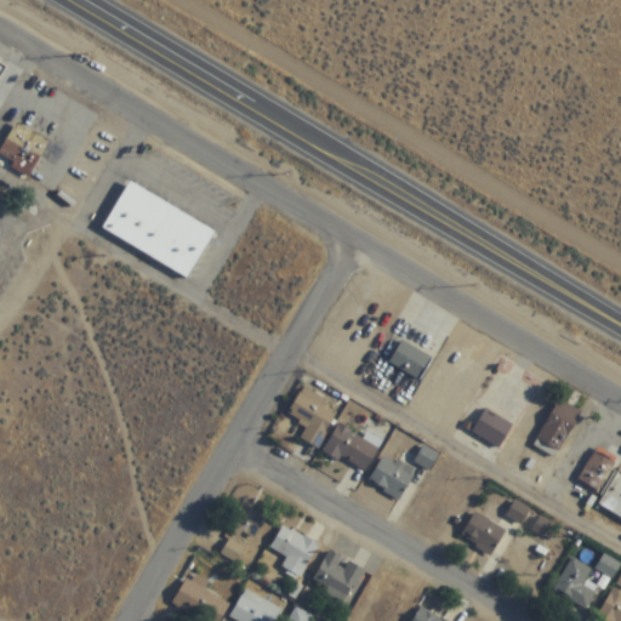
[(29,130),(64,151),(45,184),(20,171),(23,165),(12,160),(29,130)]
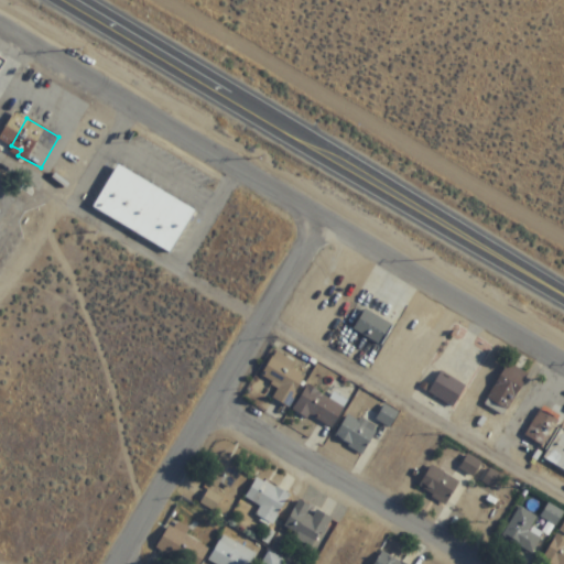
[(172,253),(196,209),(117,166),(94,210),(172,253)]
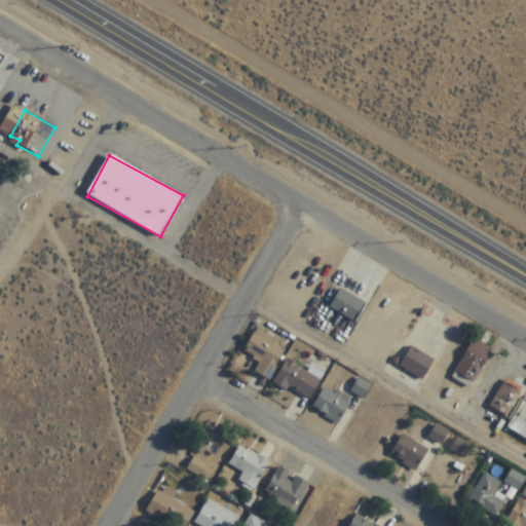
[(368,304),(341,289),(330,308),(355,325),(368,304)]
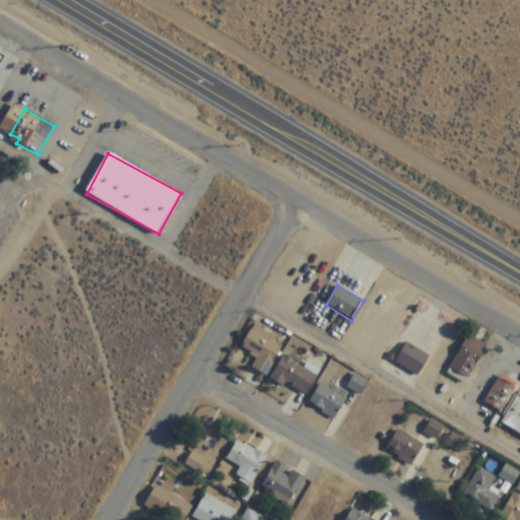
[(252,369),(267,377),(283,347),(270,340),(273,335),(254,325),(242,348),(258,358),(252,369)]
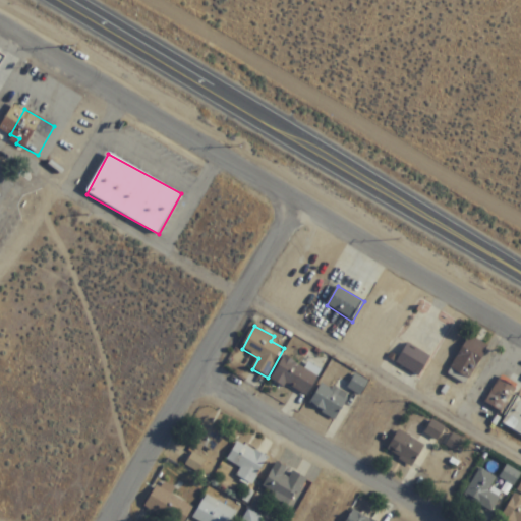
[(448,374),(467,385),(488,346),(470,336),(448,374)]
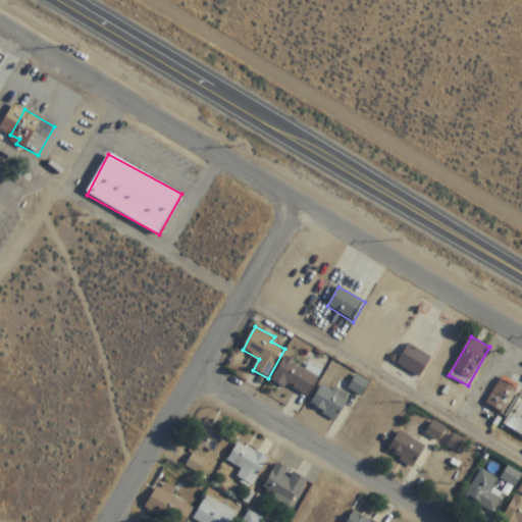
[(432,358),(409,345),(397,364),(420,378),(432,358)]
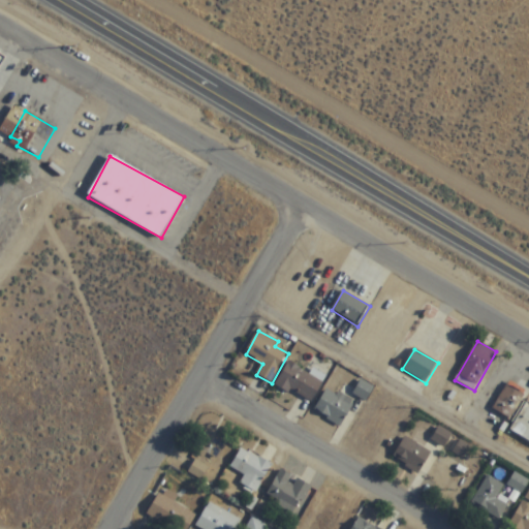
[(323,382),(289,363),(277,385),(311,405),(323,382)]
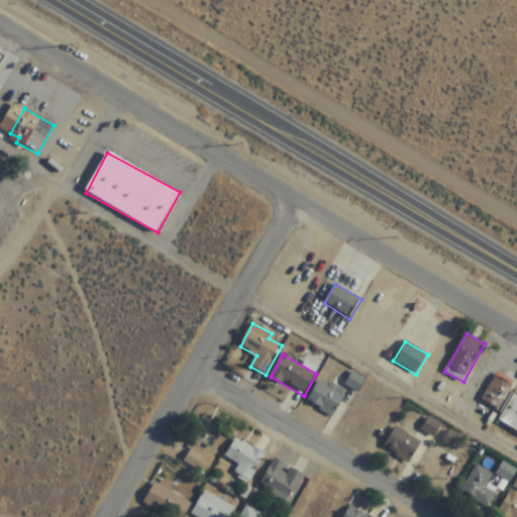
[(358,392),(367,380),(354,372),(346,385),(358,392)]
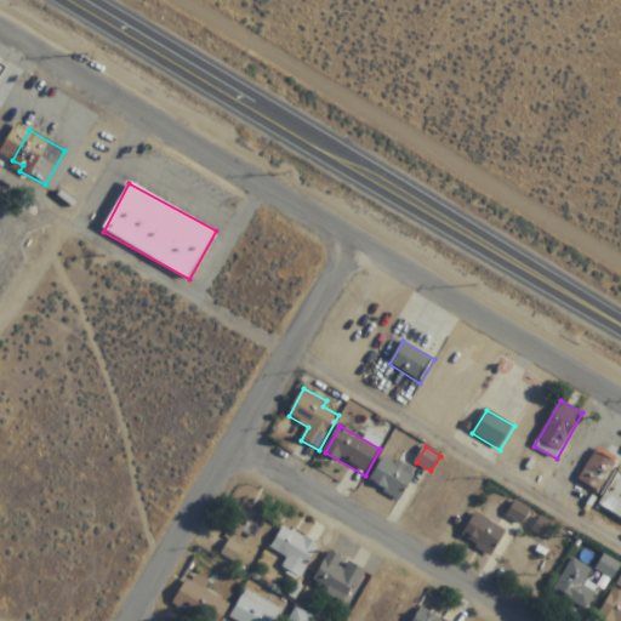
[(579,482),(602,494),(620,461),(598,448),(579,482)]
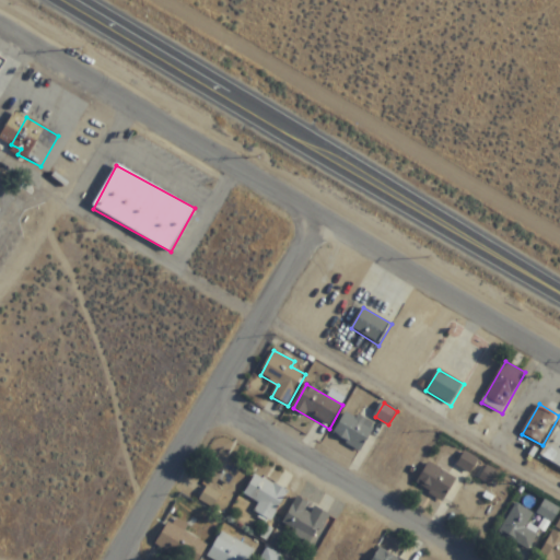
[(334,434),(360,451),(375,427),(348,410),(334,434)]
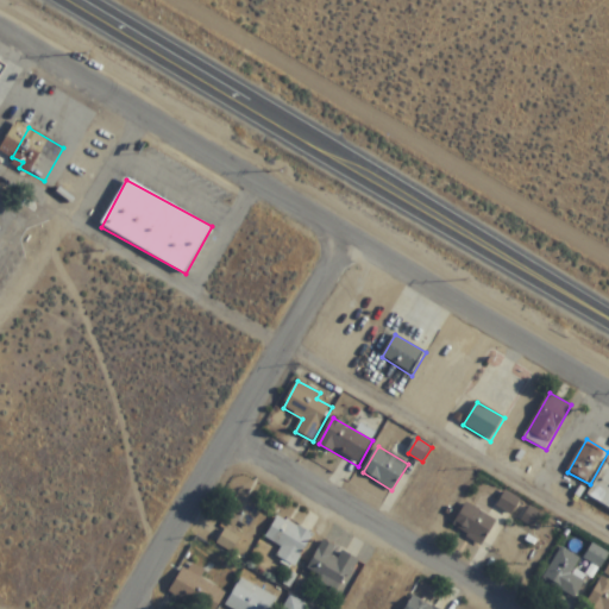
[(588,498),(608,509),(608,460),(588,498)]
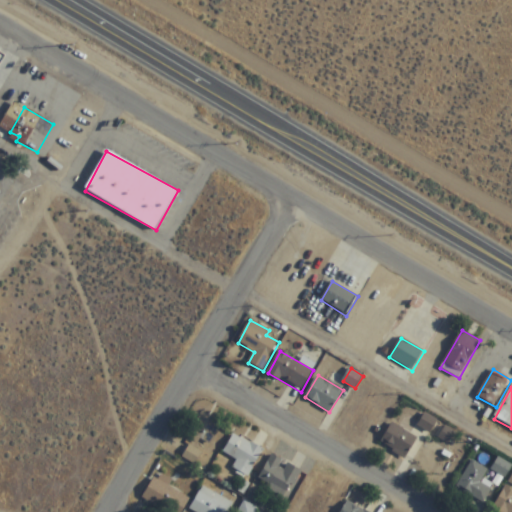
[(190,434),(211,447),(224,425),(202,413),(190,434)]
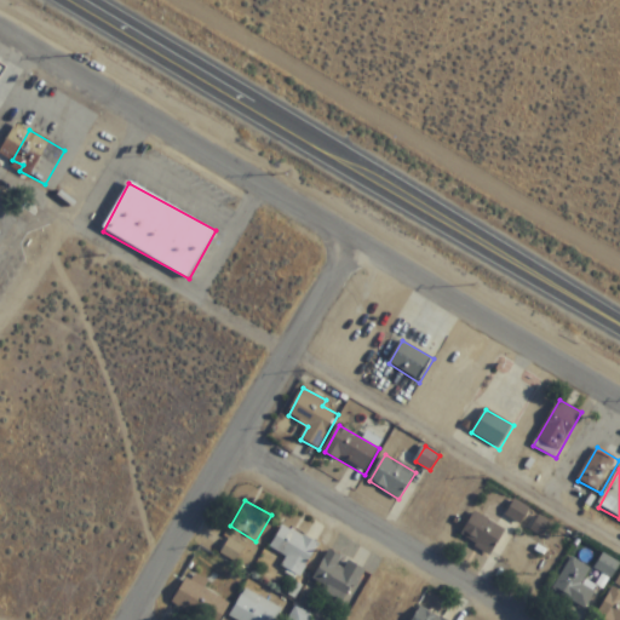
[(506,516),(521,524),(530,510),(516,500),(506,516)]
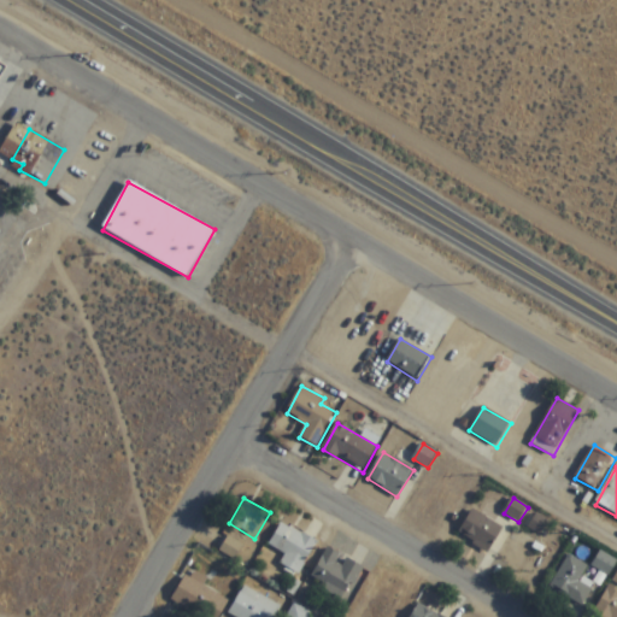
[(458,535),(489,552),(504,527),(472,510),(458,535)]
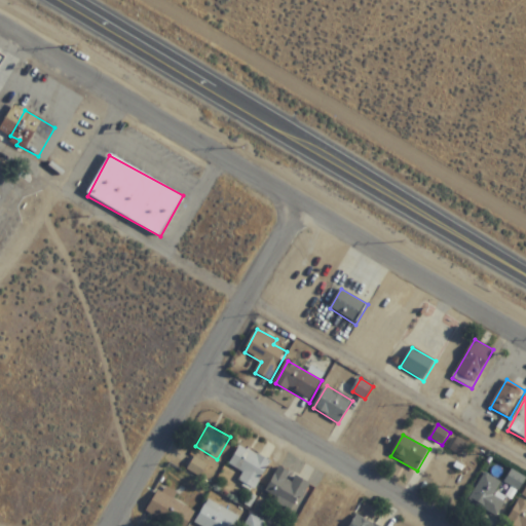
[(453,450),(459,454),(465,444),(458,440),(453,450)]
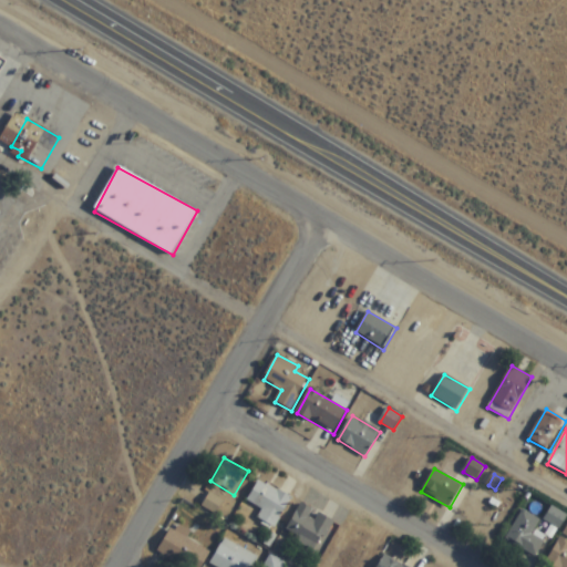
[(291,500),(260,481),(247,502),(264,512),(261,514),(277,524),(291,500)]
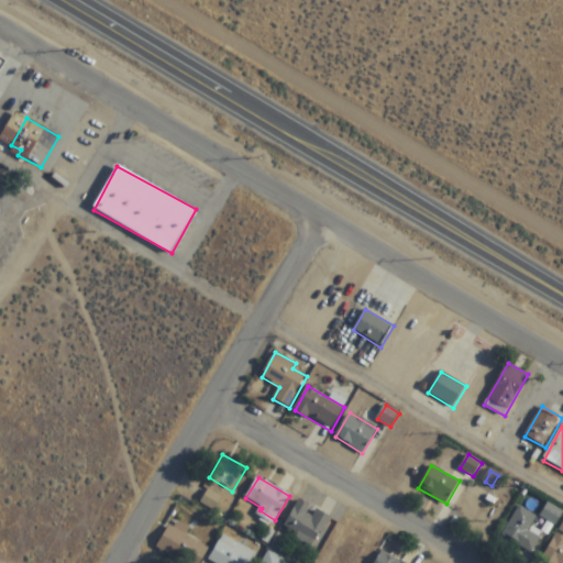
[(201,504),(214,511),(222,498),(208,490),(201,504)]
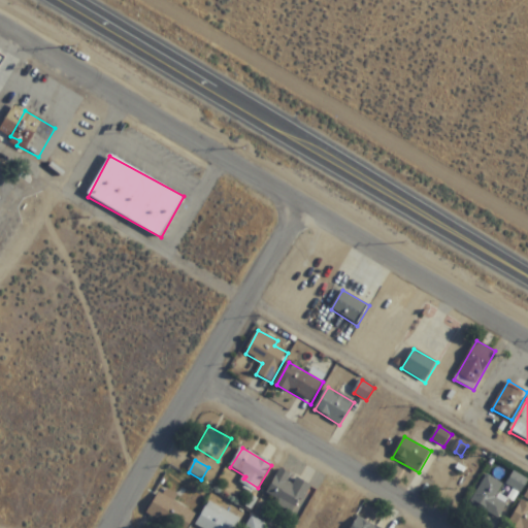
[(266,496),(295,514),(310,486),(295,476),(282,469),(266,496)]
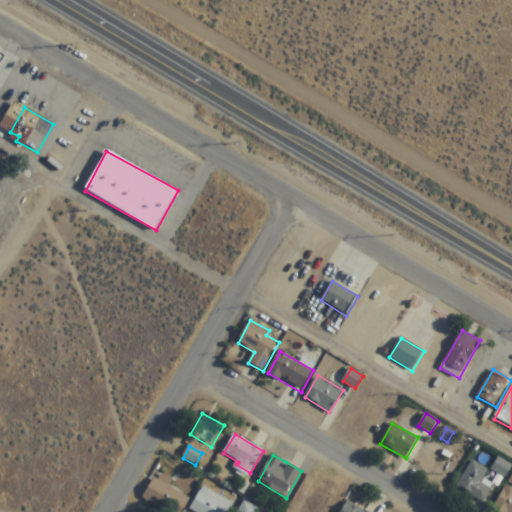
[(491,471),(505,479),(511,466),(498,458),(491,471)]
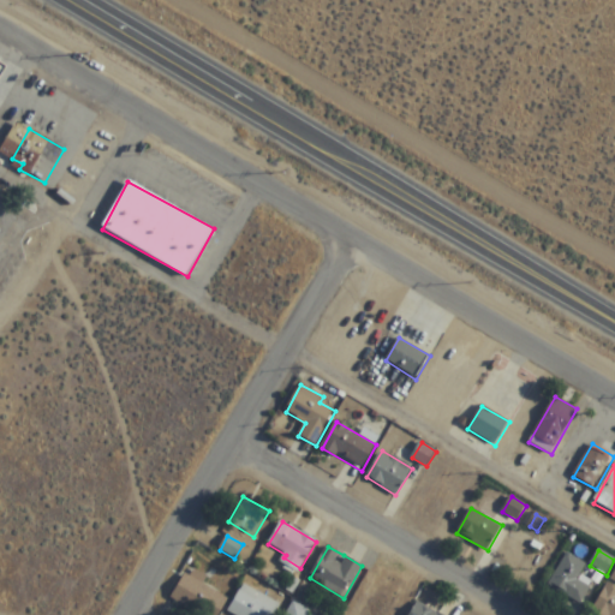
[(583,605),(596,583),(581,574),(587,566),(567,554),(548,586),(583,605)]
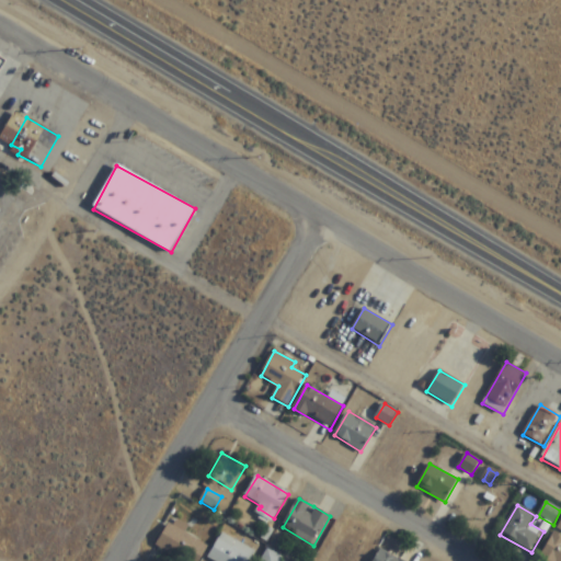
[(156,548),(182,560),(201,560),(208,546),(184,534),(189,525),(172,516),(156,548)]
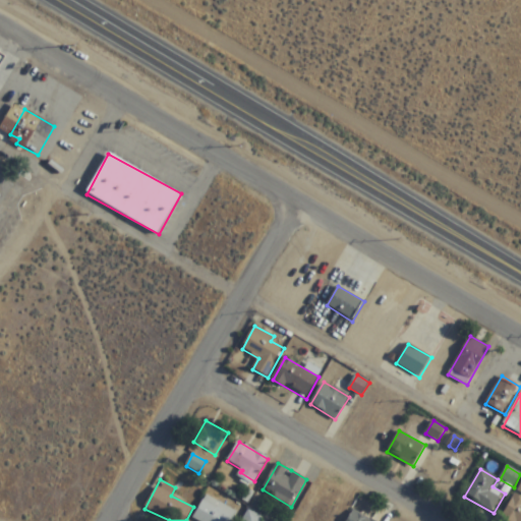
[(520,520),(520,496),(516,493),(503,516),(510,520),(520,520)]
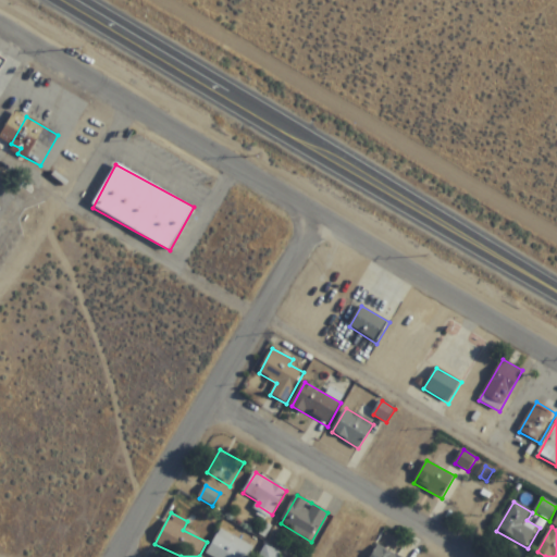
[(250,556),(256,548),(220,530),(207,555),(210,556),(250,556)]
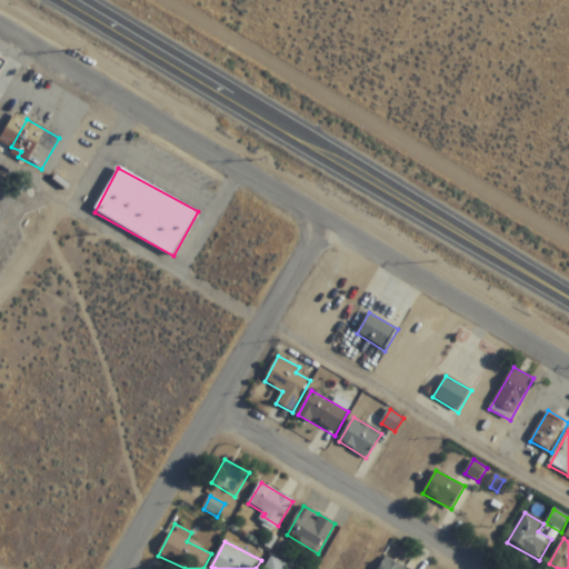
[(408,568),(383,556),(377,568),(408,568)]
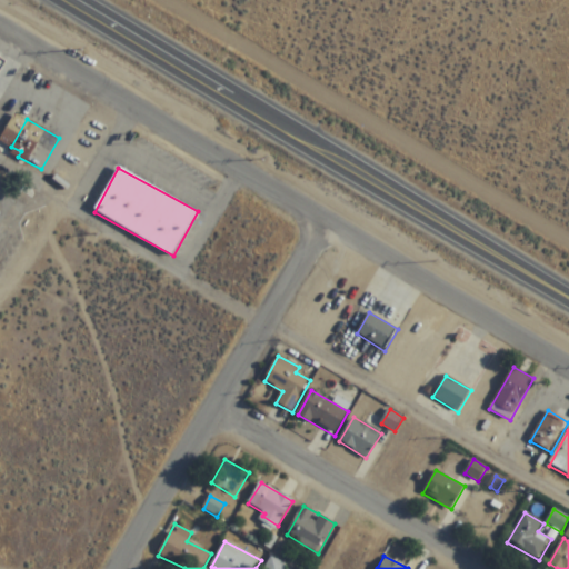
[(286,568),(288,567),(272,558),(266,568),(286,568)]
